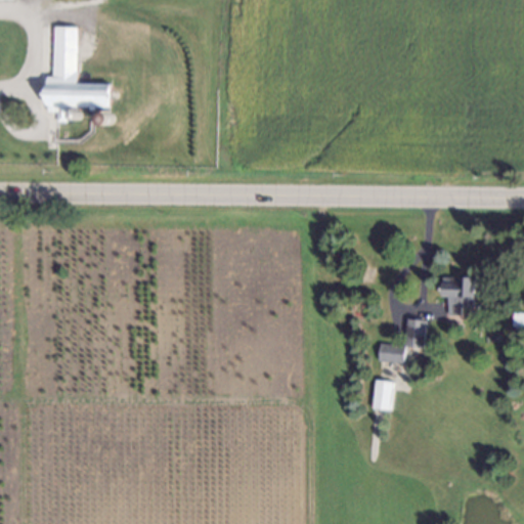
[(53,118),(52,107),(44,107),(43,77),(51,77),(50,25),(72,25),(73,84),(107,84),(107,105),(63,106),(63,118),(53,118)]
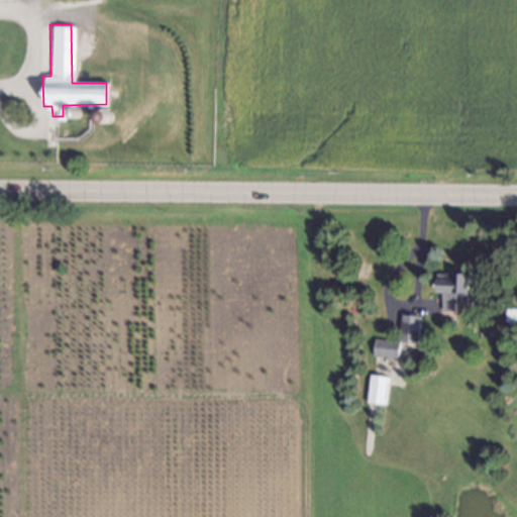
[(75,107),(78,108),(79,110),(79,113),(77,115),(75,116),(72,115),(71,114),(70,111),(71,108),(75,107)]
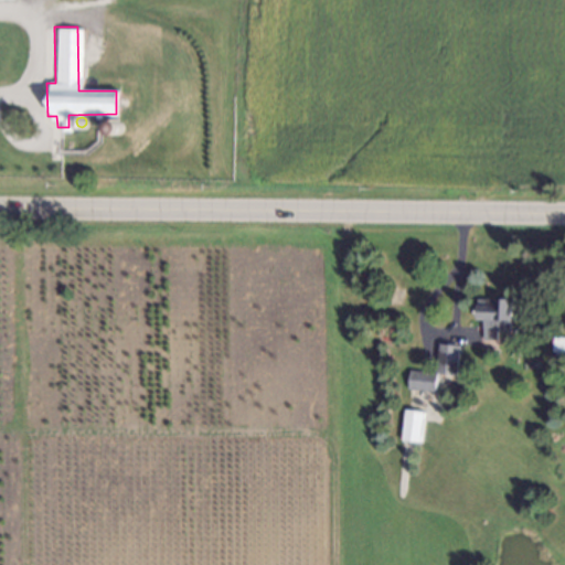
[(115,119),(118,120),(120,124),(121,127),(120,132),(115,135),(112,135),(107,131),(106,127),(108,123),(110,120),(115,119)]
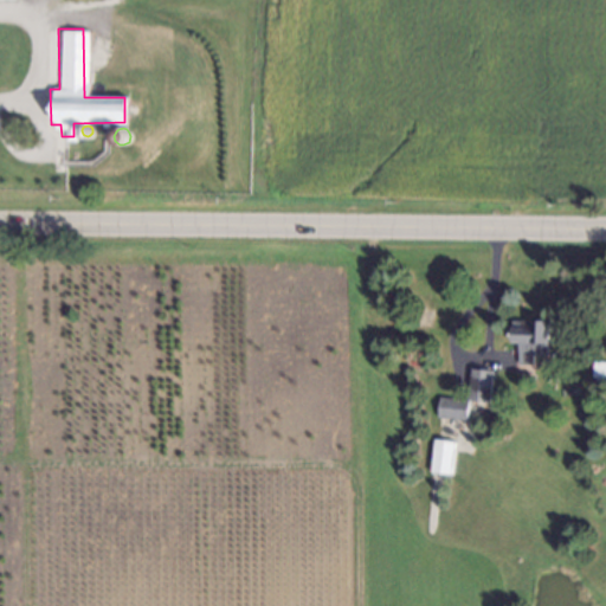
[(528,360),(529,342),(515,341),(516,326),(534,327),(534,318),(552,320),(550,343),(540,342),(540,352),(548,352),(547,362),(528,360)]
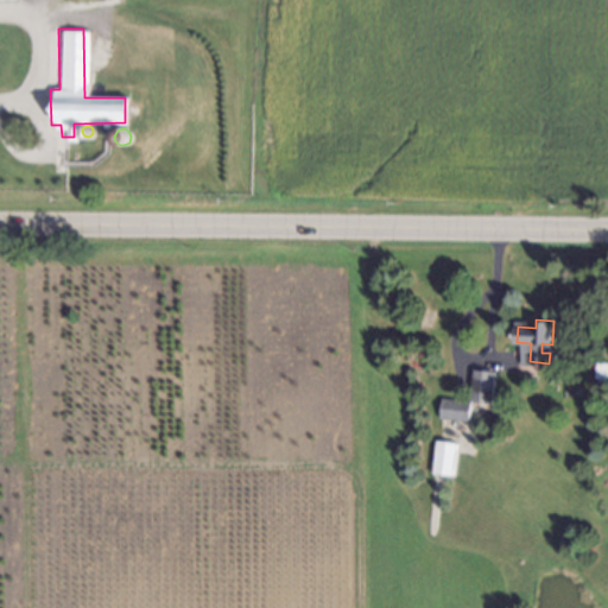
[(607,378),(607,362),(597,362),(596,378),(607,378)]
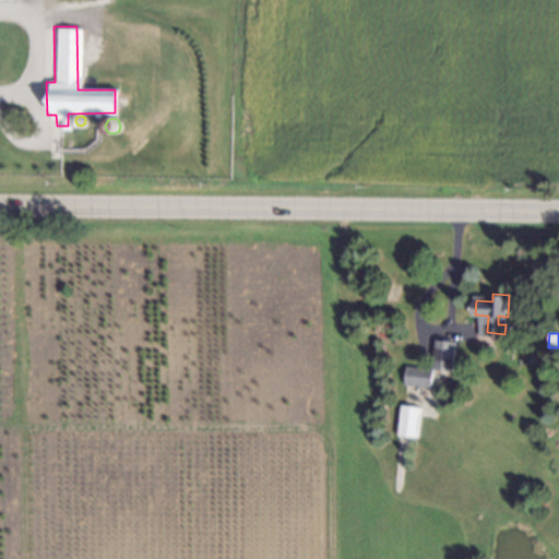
[(455,343),(451,371),(435,368),(439,341),(455,343)]
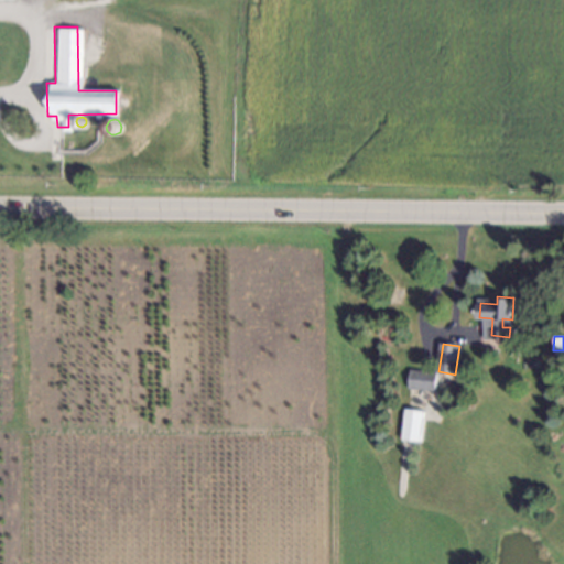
[(435,391),(410,387),(413,368),(438,372),(435,391)]
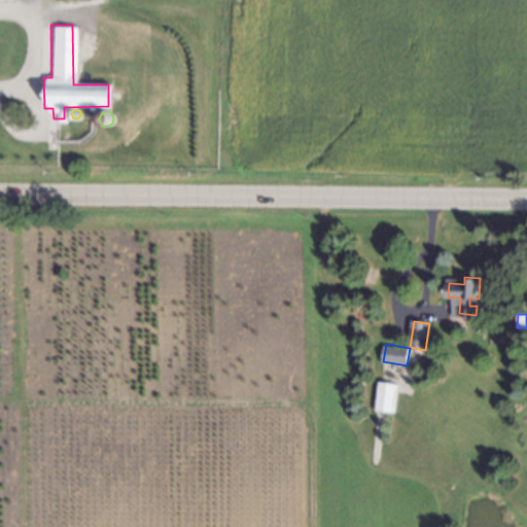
[(379,383),(375,413),(393,415),(397,386),(379,383)]
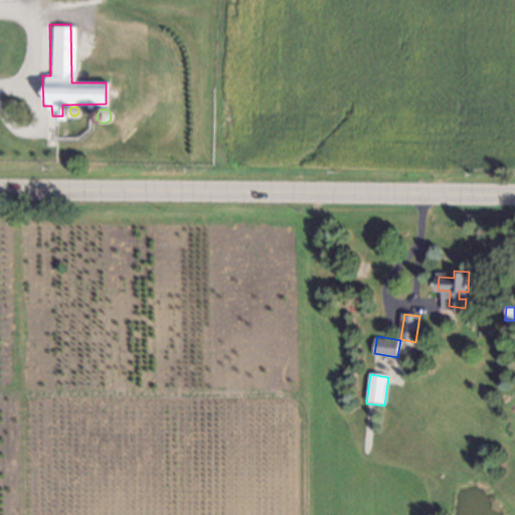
All buildings are outlined.
